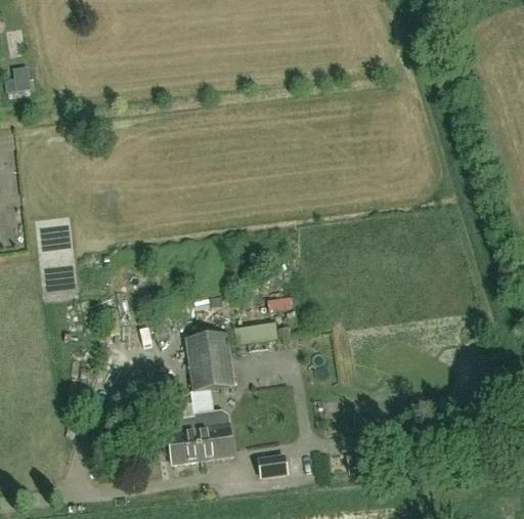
[(272,313),(297,312),(297,298),(271,299),(272,313)]
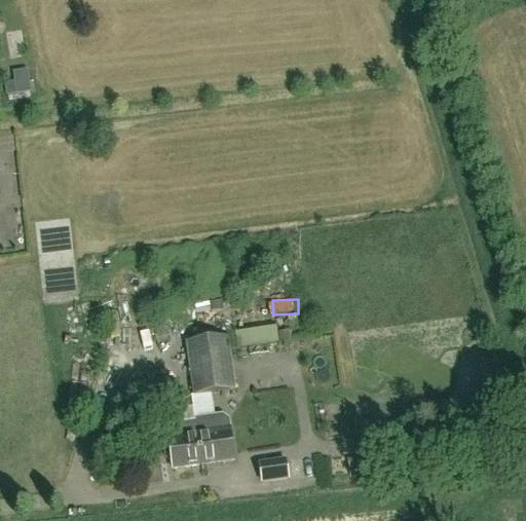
[(248,303),(249,320),(264,319),(263,302),(248,303)]
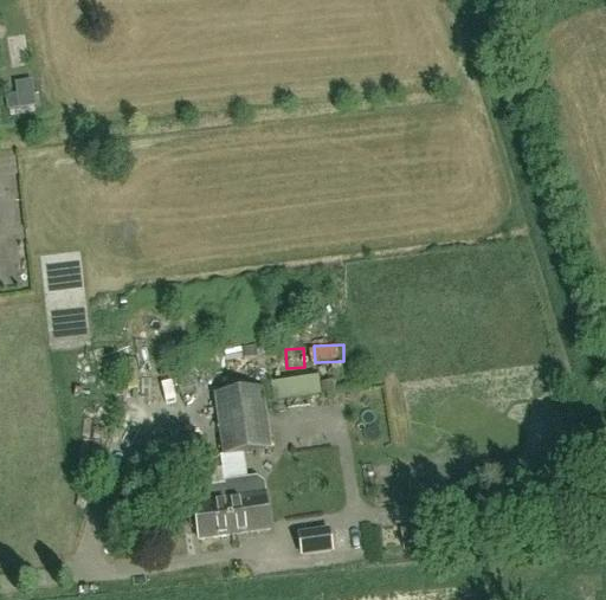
[(270,379),(274,398),(282,397),(314,392),(321,391),(317,373),(270,379)]
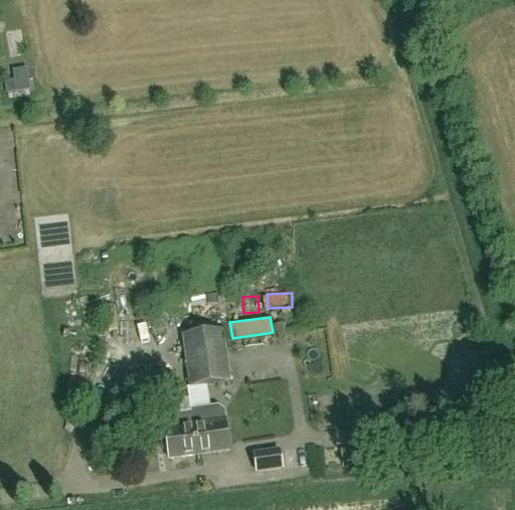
[(182,331),(189,383),(206,381),(230,378),(223,326),(182,331)]
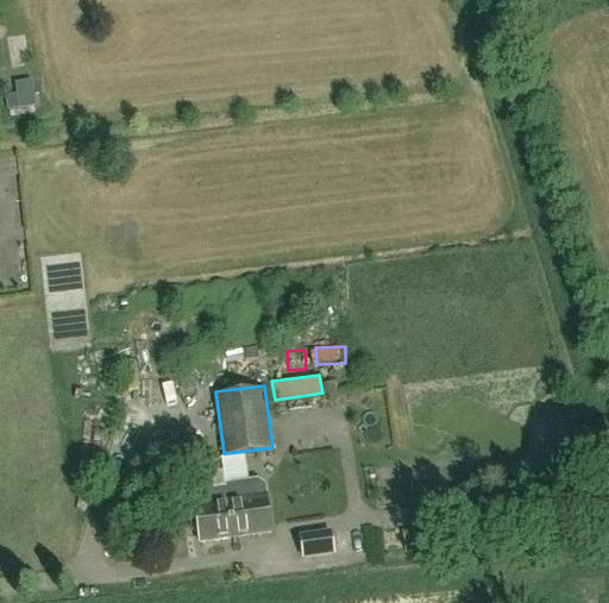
[(227,478),(236,533),(271,527),(265,490),(264,481),(257,475),(248,476),(244,451),(224,453),(221,454),(225,479),(227,478)]
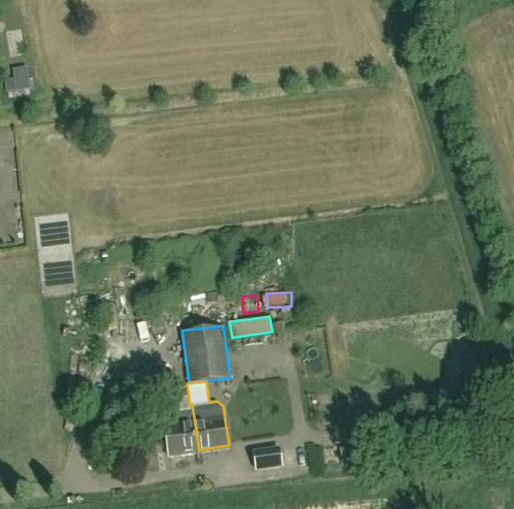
[(169,454),(199,450),(192,404),(190,405),(166,408),(163,414),(166,431),(164,431),(161,434),(162,441),(165,443),(167,443),(169,454)]
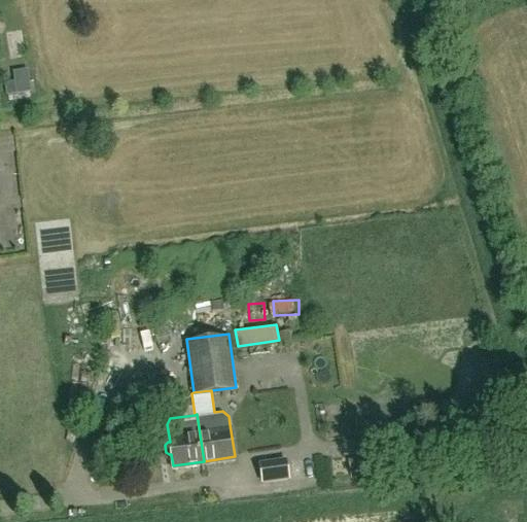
[(288,478),(286,457),(258,460),(261,481),(288,478)]
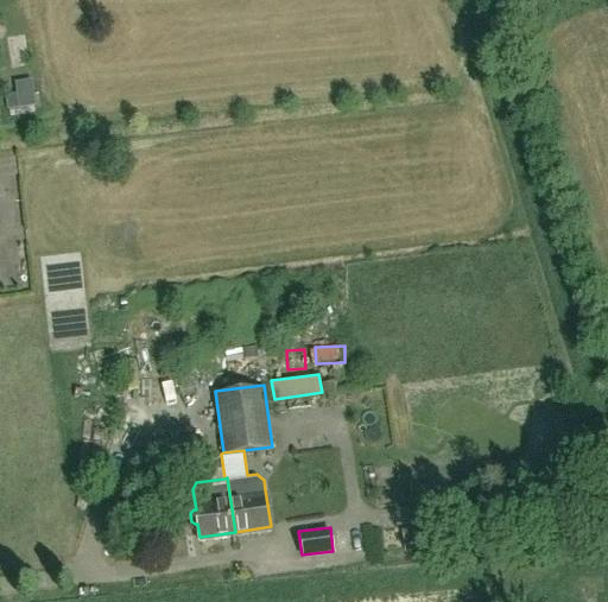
[(372,530),(372,545),(392,545),(393,531),(372,530)]
